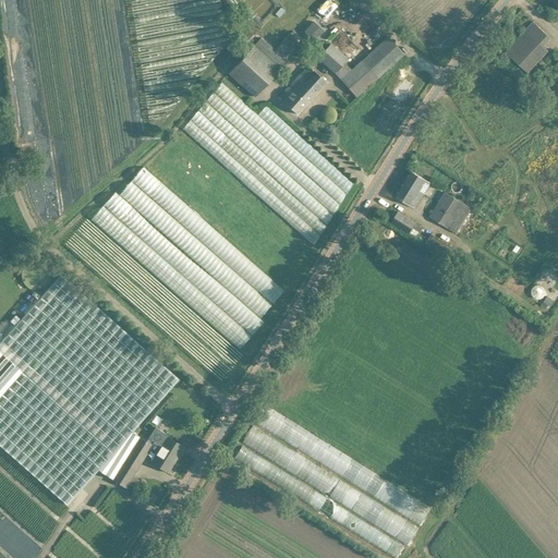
[(336,11),(347,1),(346,0),(334,0),(330,3),(336,11)]
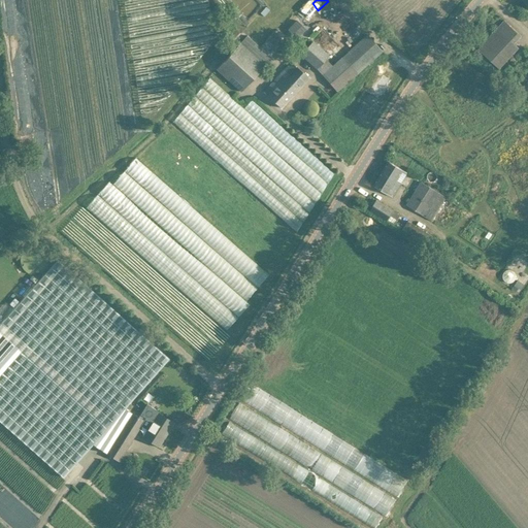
[(268,19),(273,12),(269,8),(264,14),(268,19)]
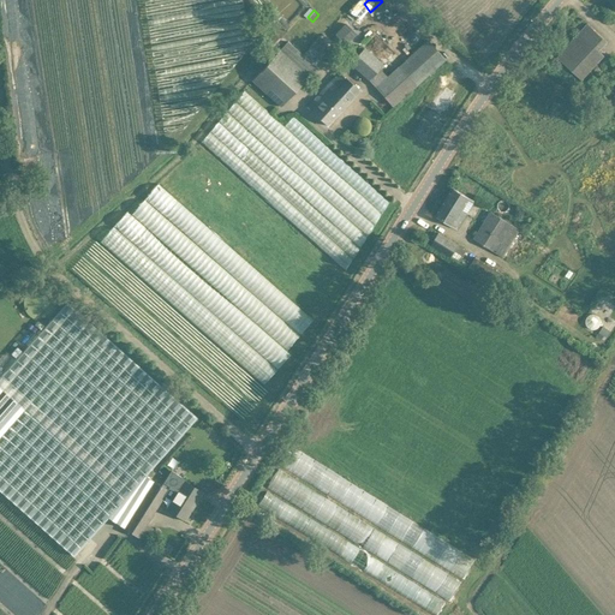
[(346,46),(357,34),(346,23),(335,35),(346,46)]
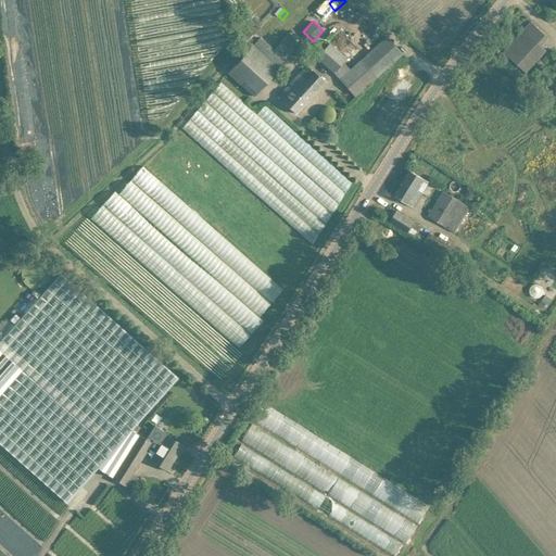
[(504,52),(512,60),(526,72),(546,51),(542,47),(550,38),(540,29),(531,22),(504,52)]
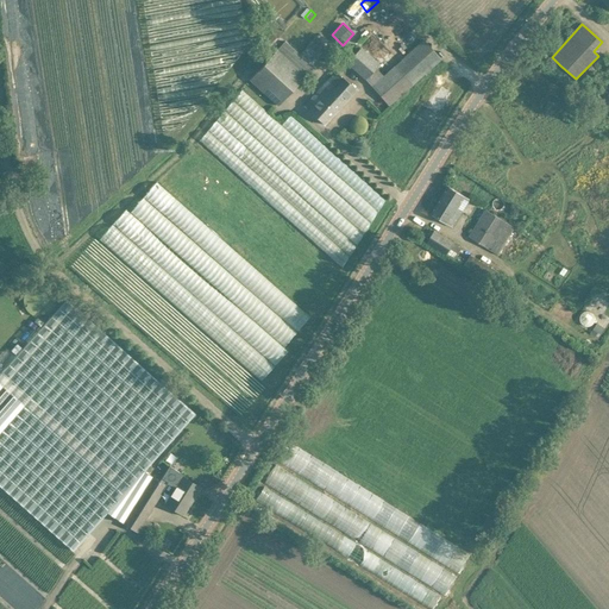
[(268,49),(278,38),(267,27),(256,39),(268,49)]
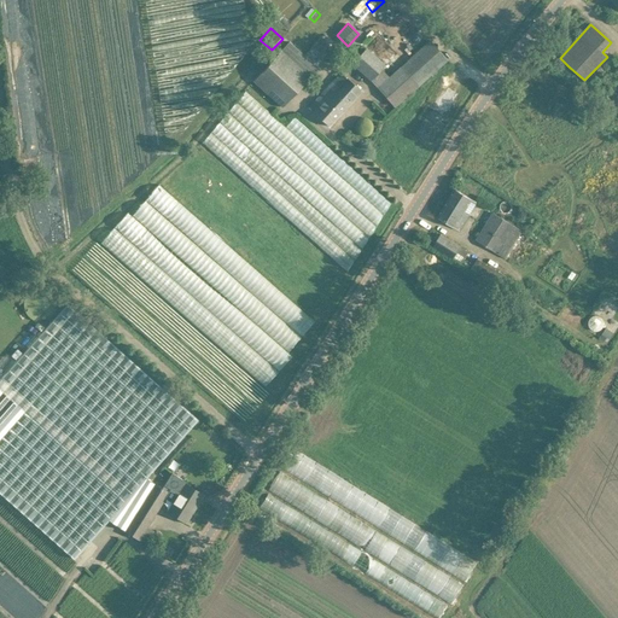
[(318,69),(318,68),(334,51),(321,38),(304,56),(289,42),(261,73),(254,81),(283,108),(318,69)]
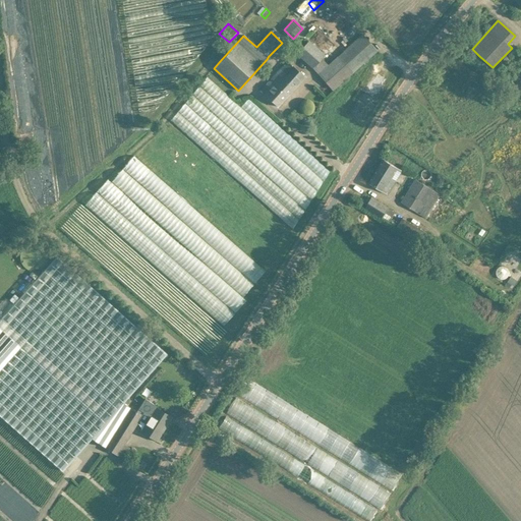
[(317,74),(326,82),(333,91),(378,51),(370,43),(363,35),(328,65),(322,59),(325,55),(308,41),(296,54),(312,68),(317,74)]
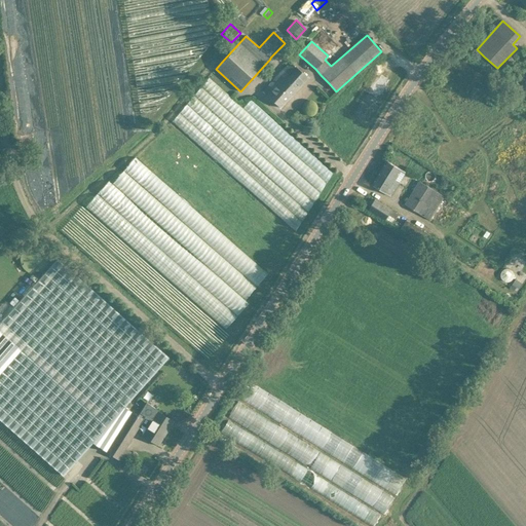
[(290,62),(262,91),(279,108),(308,77),(290,62)]
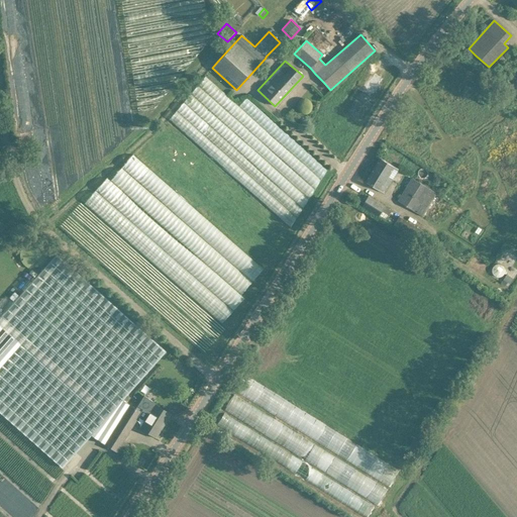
[(383,89),(393,67),(382,62),(372,83),(383,89)]
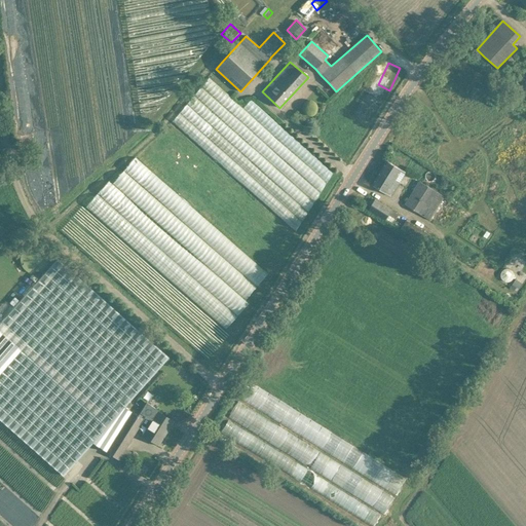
[(265,168),(296,190),(273,161),(266,156),(264,153),(257,148),(255,145),(243,137),(248,130),(242,135),(236,130),(230,135),(234,140),(238,143),(246,152),(226,139),(234,149),(241,154),(245,158),(255,165),(257,164),(254,162),(256,160),(262,164),(265,168)]
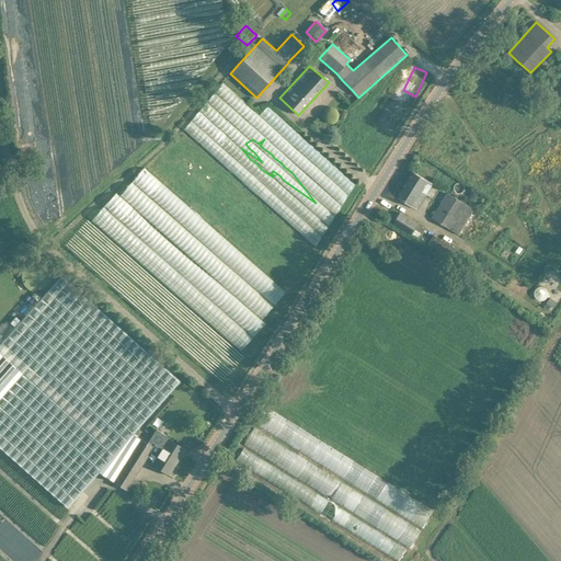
[(413,171),(398,196),(418,208),(426,195),(423,193),(430,182),(413,171)]
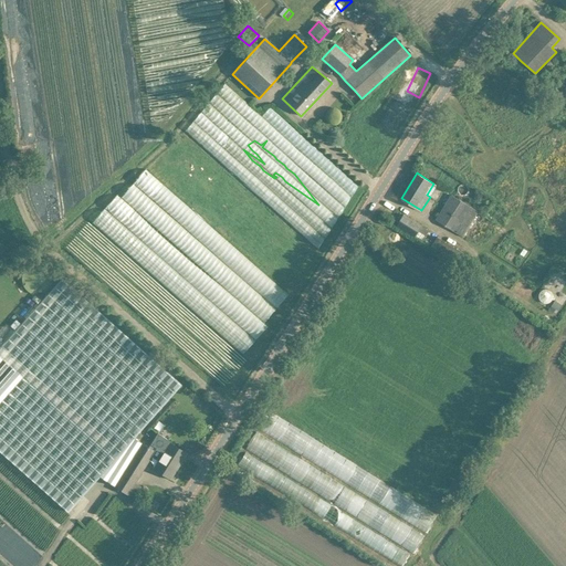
[(343,185),(355,197),(363,189),(349,177),(343,185)]
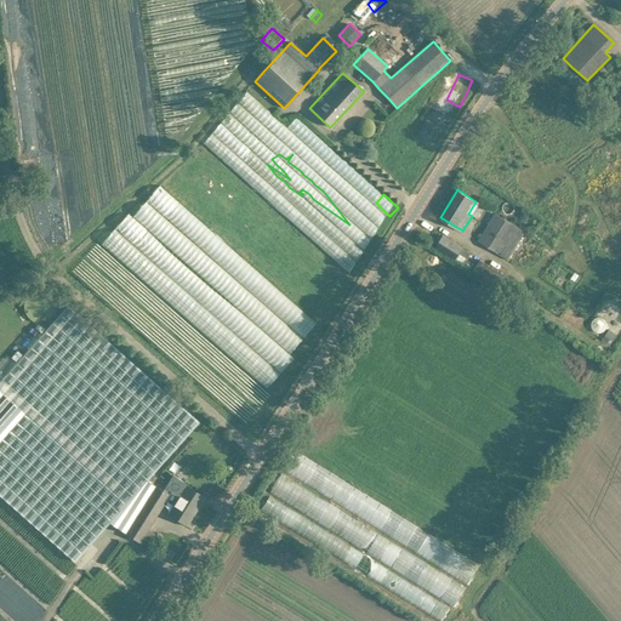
[(376,208),(365,216),(370,222),(363,228),(359,231),(370,245),(382,237),(380,233),(389,224),(376,208)]
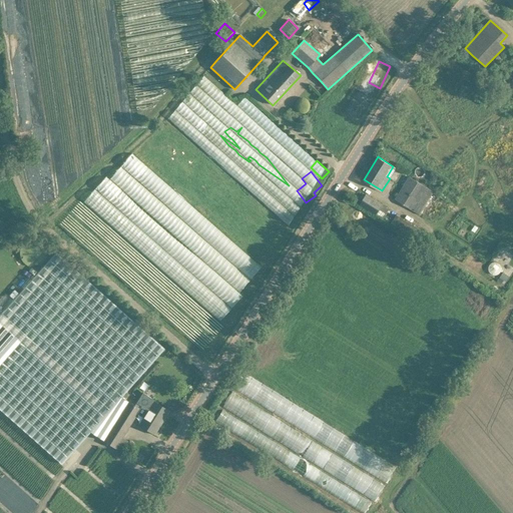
[(420,214),(434,191),(427,187),(409,176),(395,199),(420,214)]
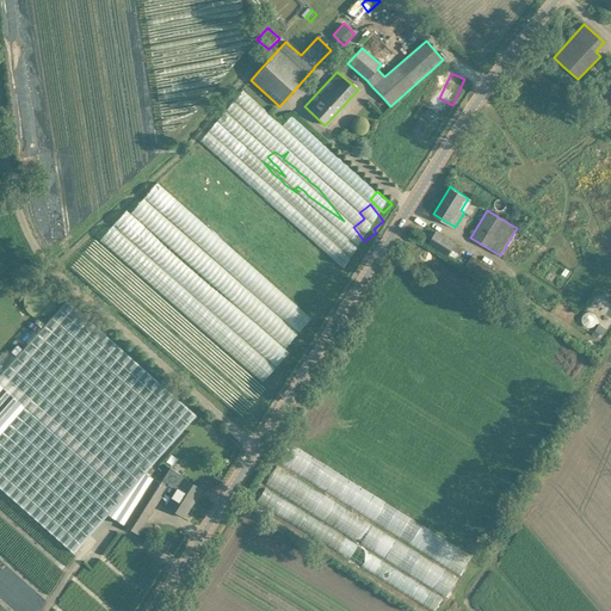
[(464,250),(438,233),(436,232),(430,241),(430,244),(439,250),(457,261),(464,250)]
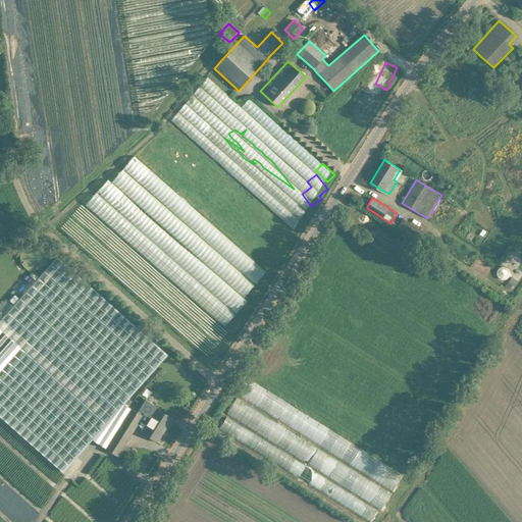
[(422,242),(428,232),(403,218),(398,227),(422,242)]
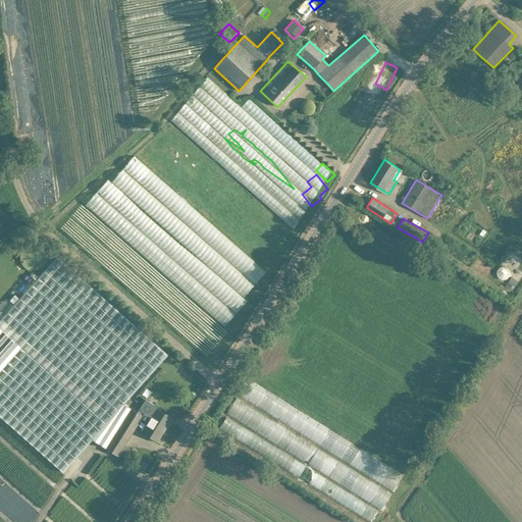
[(381,229),(374,242),(400,257),(407,246),(381,229)]
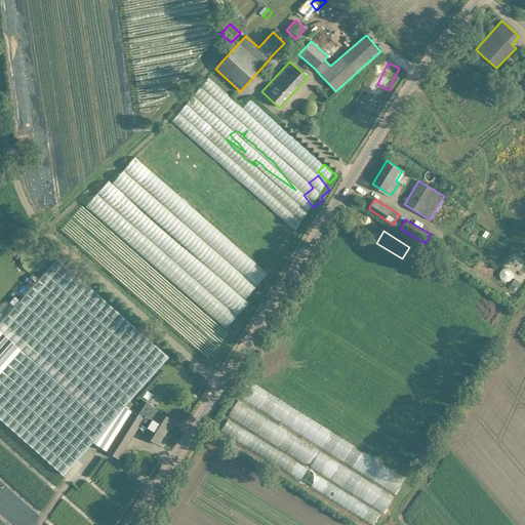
[(57,257),(0,321),(0,418),(63,475),(92,442),(106,451),(131,411),(124,406),(168,357),(57,257)]
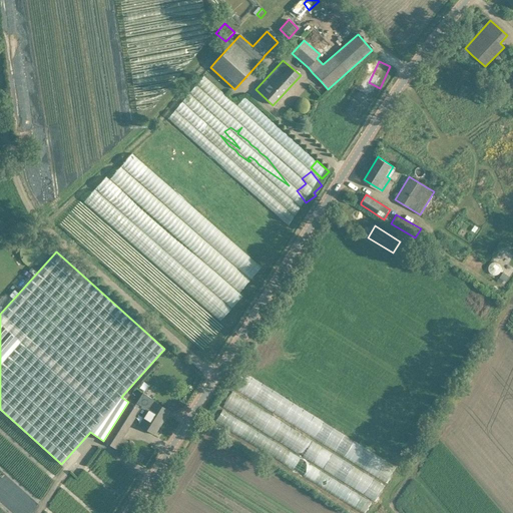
[(13,300),(18,294),(14,290),(9,295),(13,300)]
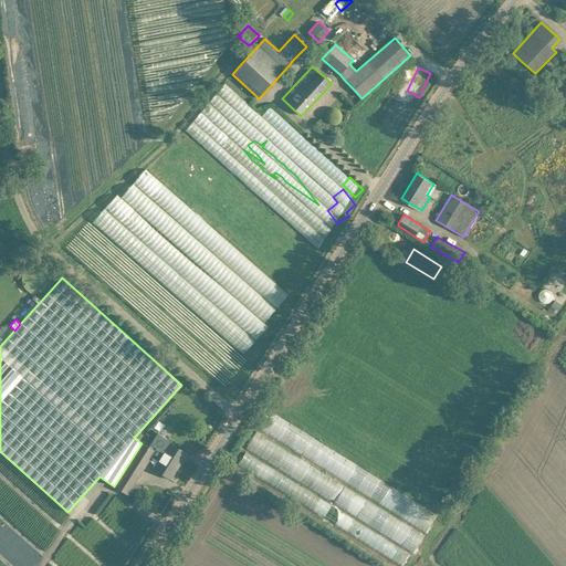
[(142,443),(114,486),(134,499),(140,486),(135,483),(152,457),(158,461),(154,469),(170,479),(169,478),(176,465),(177,467),(186,453),(169,443),(171,441),(157,433),(148,448),(142,443)]
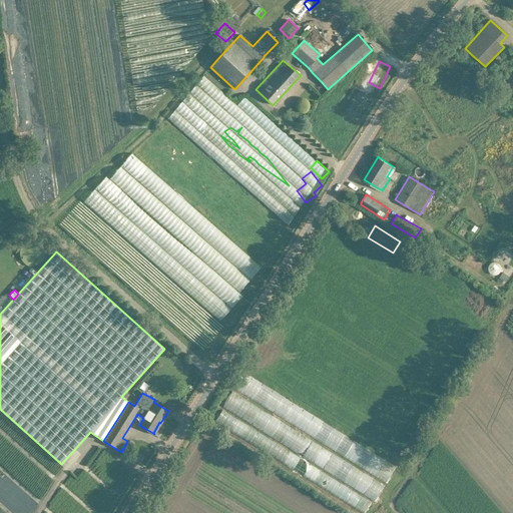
[(380,501),(390,485),(235,396),(225,412),(380,501)]
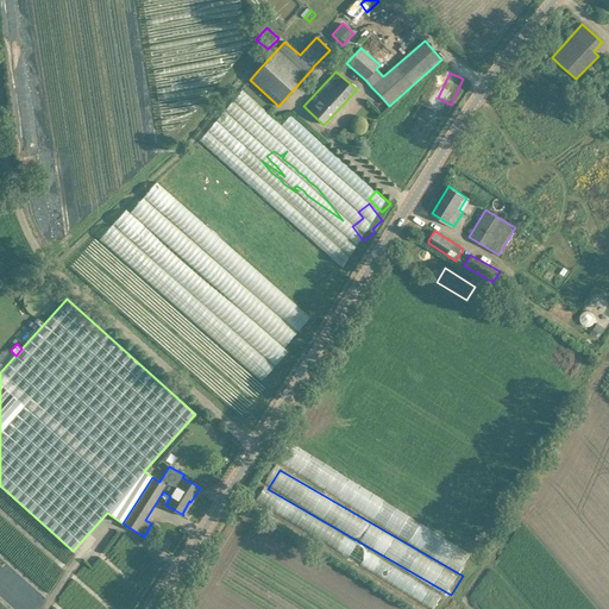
[(449,596),(267,491),(259,503),(441,608),(449,596)]
